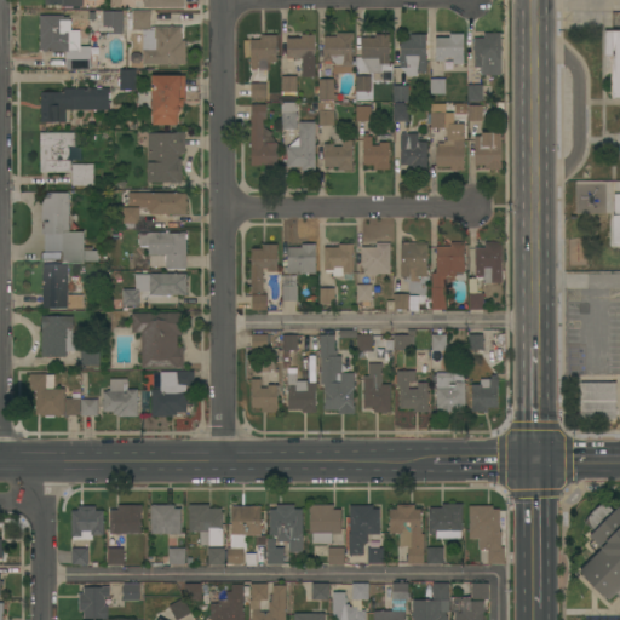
[(122,34),(113,34),(113,27),(102,27),(102,11),(122,11),(122,34)]
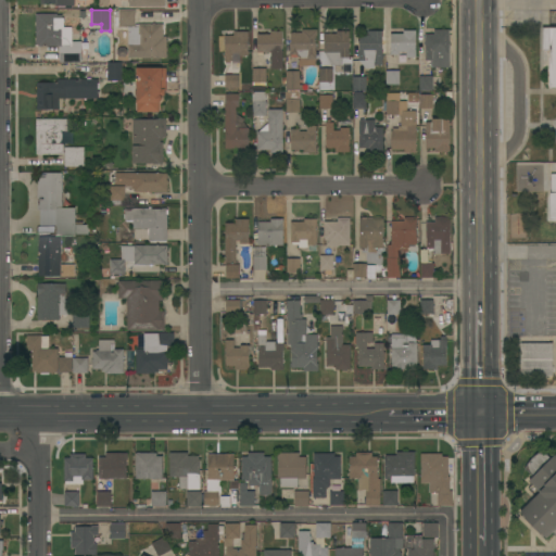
[(135,27),(118,27),(118,26),(115,26),(115,17),(118,17),(118,10),(135,10),(135,27)]
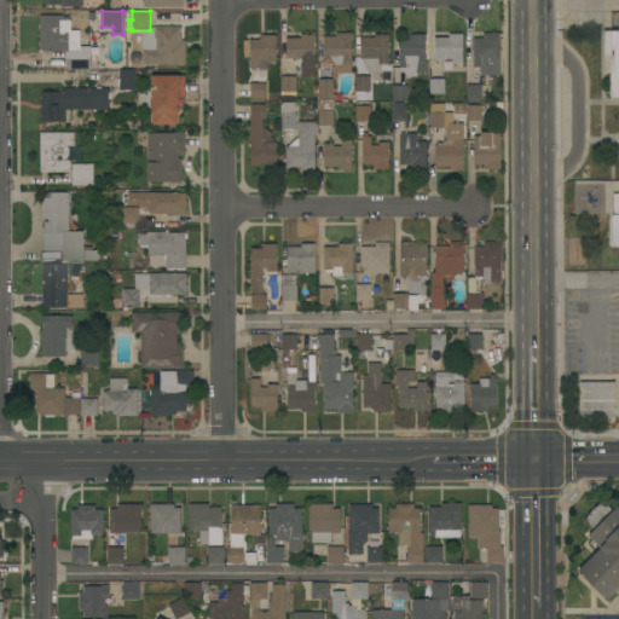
[(63,15),(63,17),(69,17),(69,21),(70,21),(71,30),(80,30),(80,46),(91,46),(91,69),(65,69),(65,52),(42,52),(42,50),(40,50),(39,16),(63,15)]
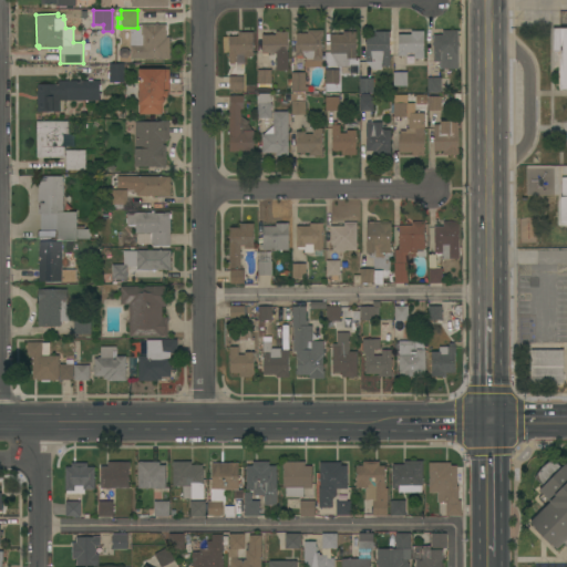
[(130,59),(130,45),(130,38),(134,38),(134,34),(136,34),(136,33),(141,33),(141,24),(155,24),(155,23),(158,23),(158,24),(166,24),(166,37),(169,37),(169,59),(130,59)]
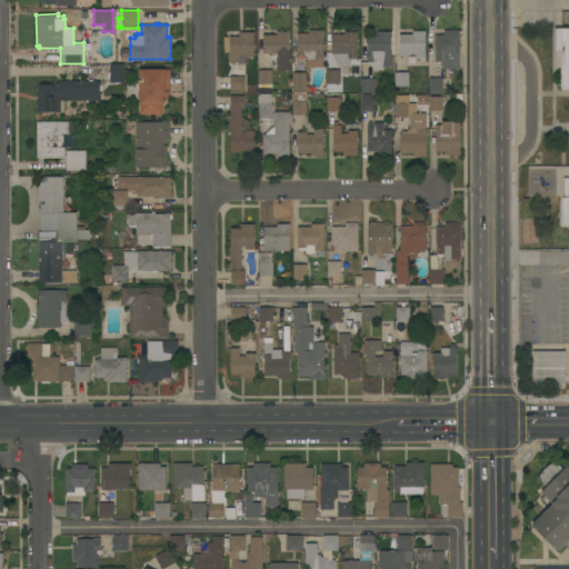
[(568,223),(562,223),(562,198),(563,198),(563,178),(568,178),(568,90),(561,90),(560,51),(555,51),(555,29),(568,29),(568,223)]
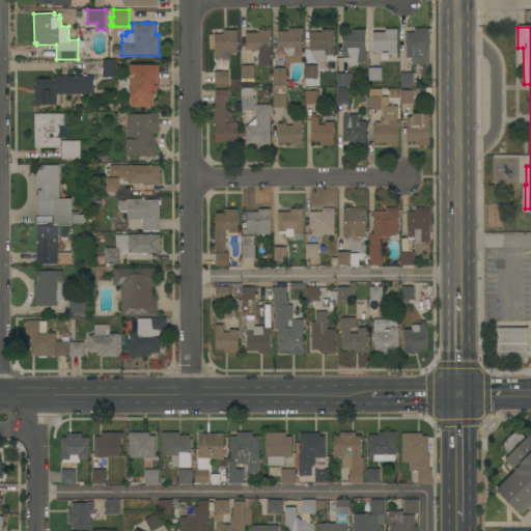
[(277,31),(288,31),(288,28),(303,28),(303,34),(301,34),(301,48),(301,57),(300,57),(296,63),(286,63),(284,61),(286,54),(283,53),(277,53),(277,31)]
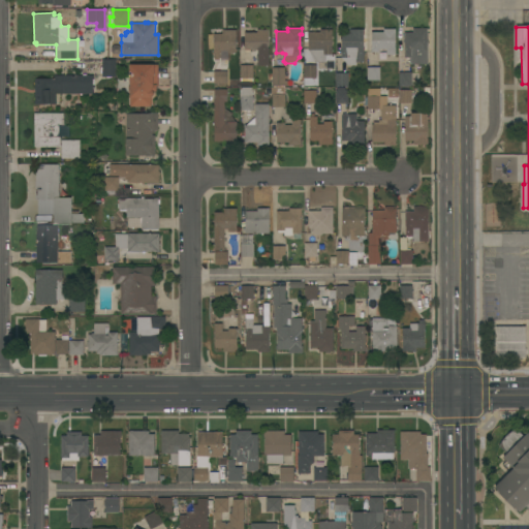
[(383,32),(383,28),(395,28),(395,55),(385,55),(385,49),(371,49),(371,32),(383,32)]
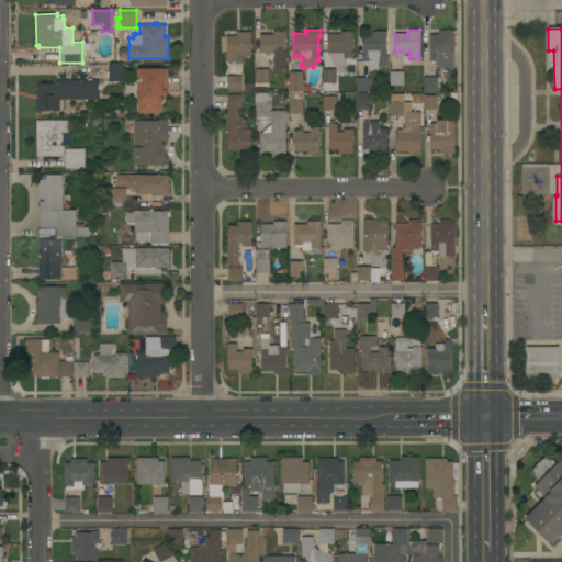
[(273,34),(273,31),(284,31),(284,52),(285,52),(285,69),(273,69),(272,53),(266,53),(266,55),(259,55),(259,34),(273,34)]
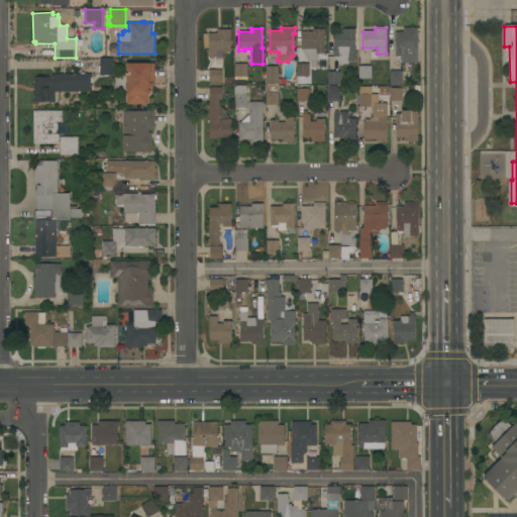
[(301,31),(313,31),(312,28),(324,28),(324,54),(317,54),(317,61),(307,61),(301,48),(301,31)]
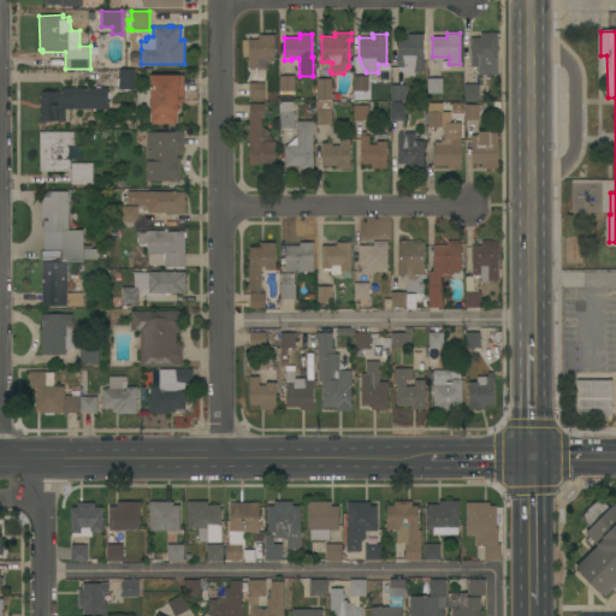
[(397,57),(397,39),(407,39),(407,34),(424,34),(424,72),(414,72),(414,76),(404,76),(397,67),(397,57)]
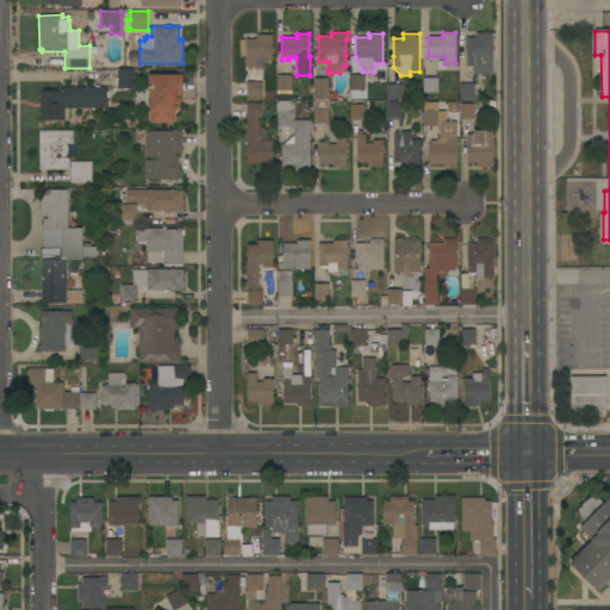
[(466,38),(475,38),(475,33),(492,33),(492,74),(473,74),(473,67),(466,67),(466,38)]
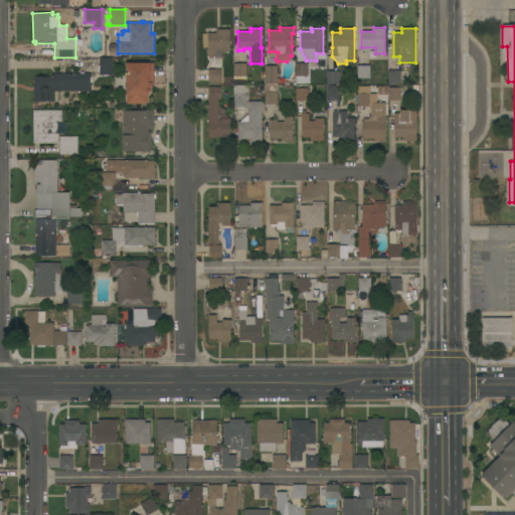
[(207,33),(216,33),(216,29),(229,29),(229,52),(221,52),(221,49),(215,49),(214,56),(207,56),(207,33)]
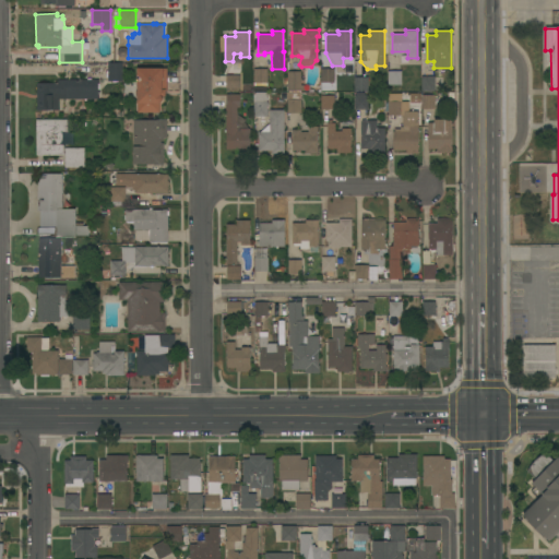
[(107,63),(122,62),(122,81),(108,81),(107,63)]
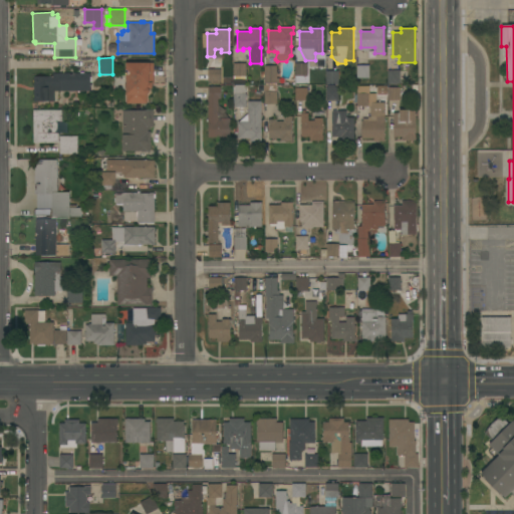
[(125,103),(125,94),(126,94),(126,89),(124,87),(124,84),(126,82),(126,62),(154,62),(154,84),(152,84),(152,88),(149,88),(150,89),(150,90),(150,91),(148,93),(147,94),(147,103),(125,103)]
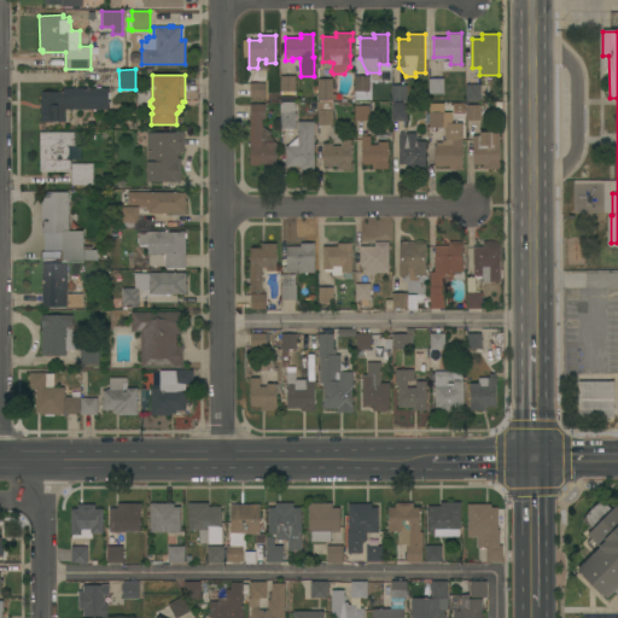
[(280,76),(295,76),(295,92),(280,92),(280,76)]
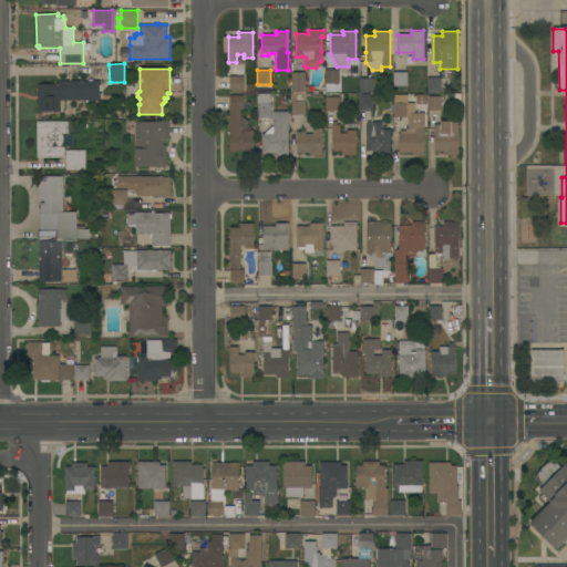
[(325,70),(339,70),(339,83),(325,83),(325,70)]
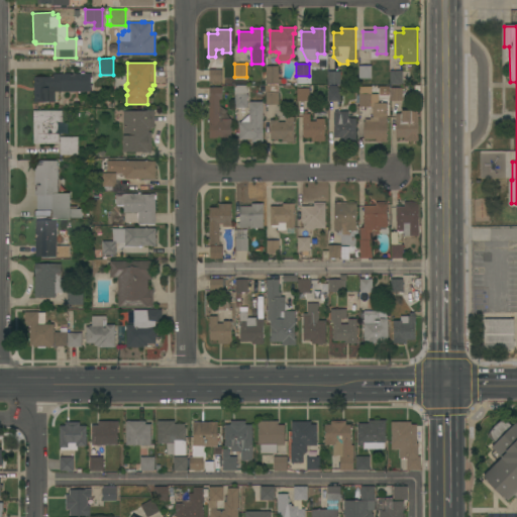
[(266,78),(263,79),(263,72),(266,72),(266,66),(278,66),(278,79),(280,79),(281,83),(266,84),(266,78)]
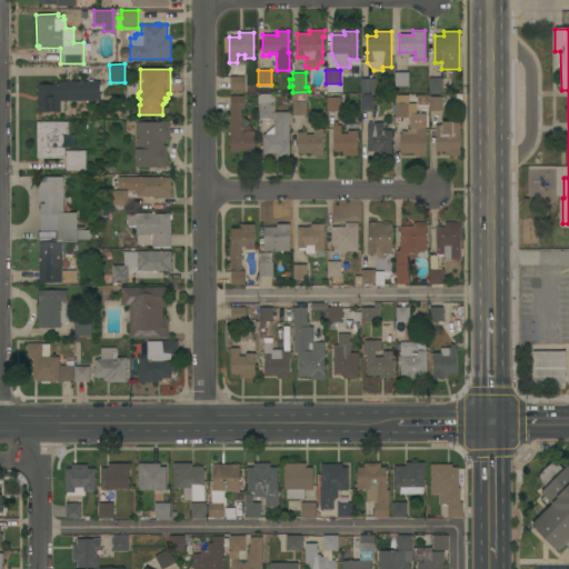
[(395,72),(408,72),(408,87),(395,87),(395,72)]
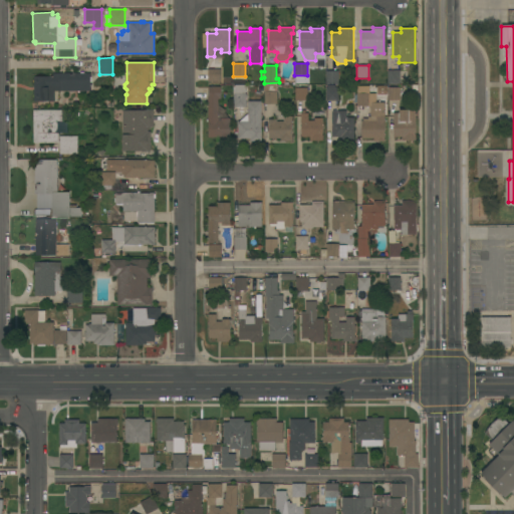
[(308,71),(313,71),(313,69),(315,68),(318,69),(319,71),(325,71),(325,82),(308,82),(308,71)]
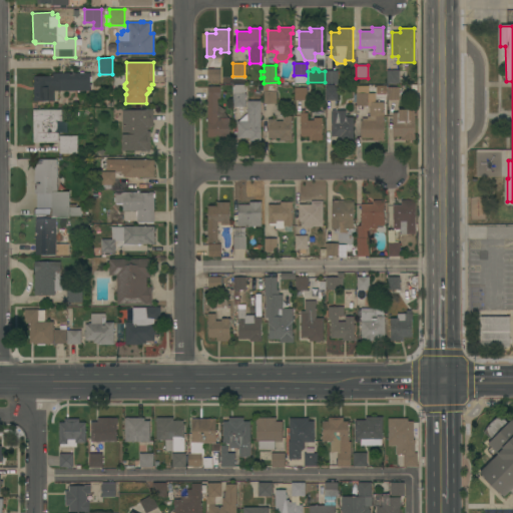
[(219,69),(219,81),(207,81),(207,69),(219,69)]
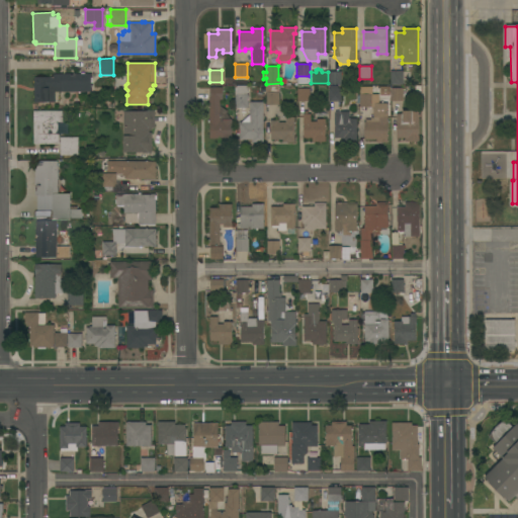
[(341,72),(340,84),(328,84),(328,71),(341,72)]
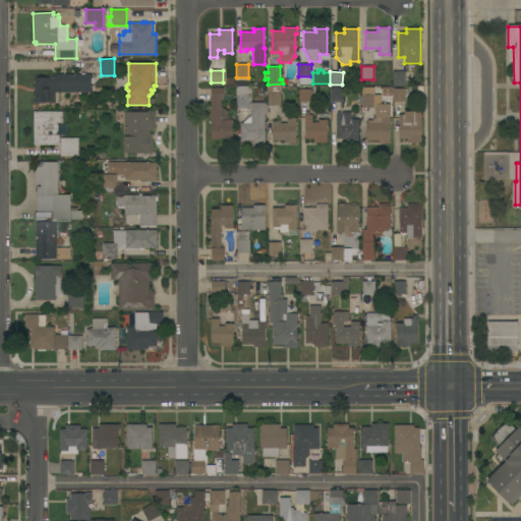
[(405,71),(405,84),(393,84),(393,71),(405,71)]
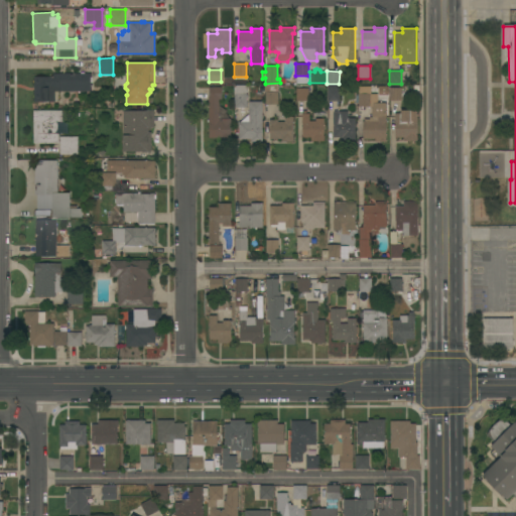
[(33,77),(52,77),(52,74),(91,74),(91,92),(54,92),(54,102),(33,102),(33,77)]
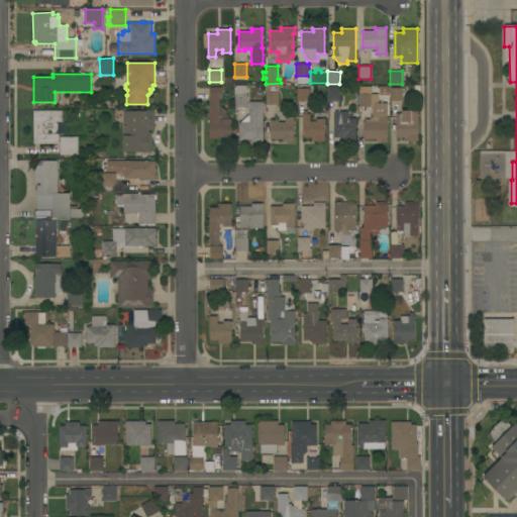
[(266,92),(265,92),(265,85),(278,85),(278,105),(266,105),(266,92)]
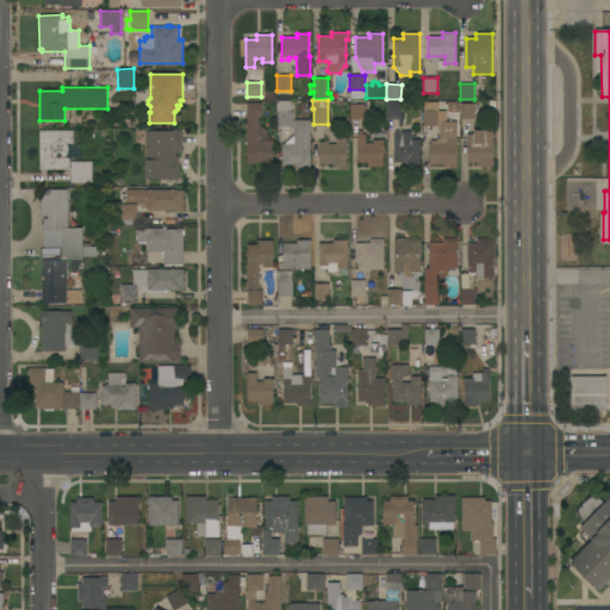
[(277,112),(277,101),(291,101),(291,111),(291,126),(290,126),(290,129),(279,129),(279,128),(277,128),(277,112)]
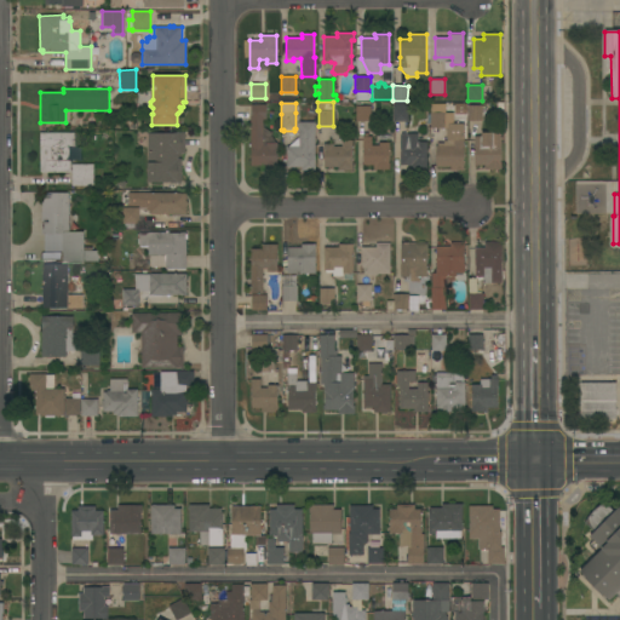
[(267,104),(267,120),(263,120),(263,145),(267,145),(267,143),(276,143),(277,168),(251,168),(251,104),(267,104)]
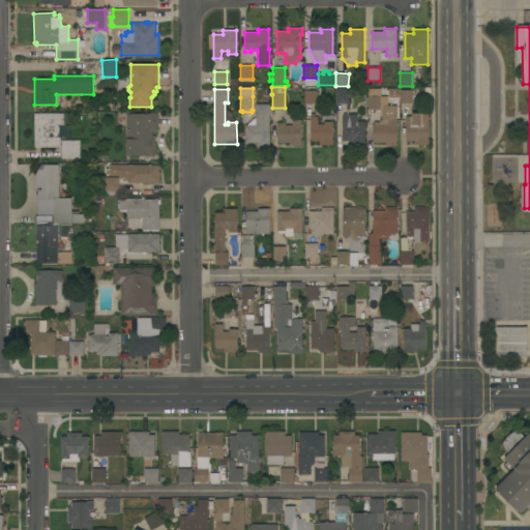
[(303,91),(317,90),(317,104),(304,104),(303,91)]
